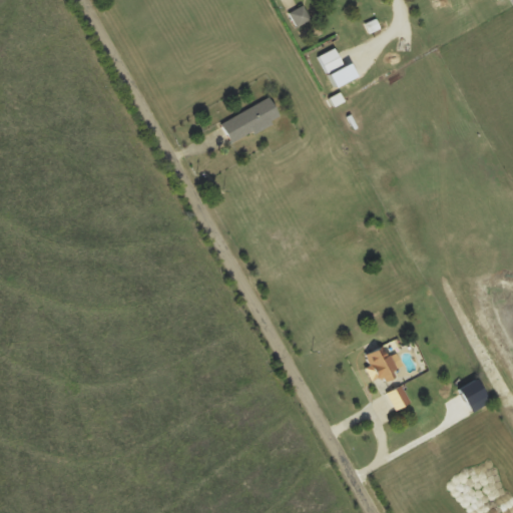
[(308,19),(302,7),(290,14),(297,25),(308,19)]
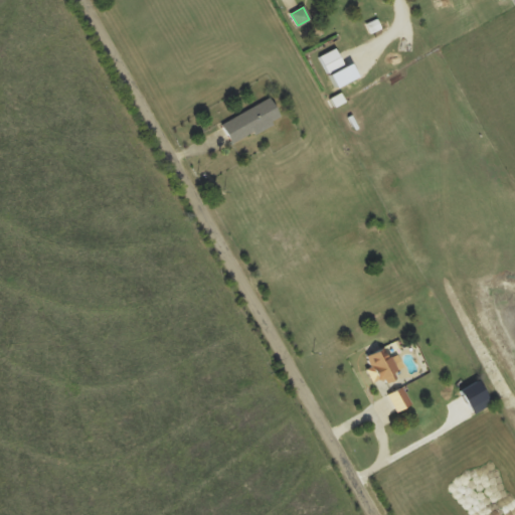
[(343,66),(333,49),(318,57),(327,74),(343,66)]
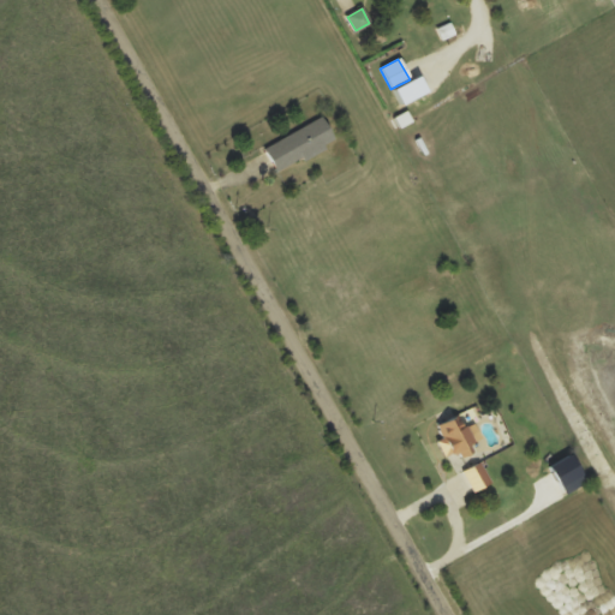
[(263,147),(274,173),(334,145),(322,120),(263,147)]
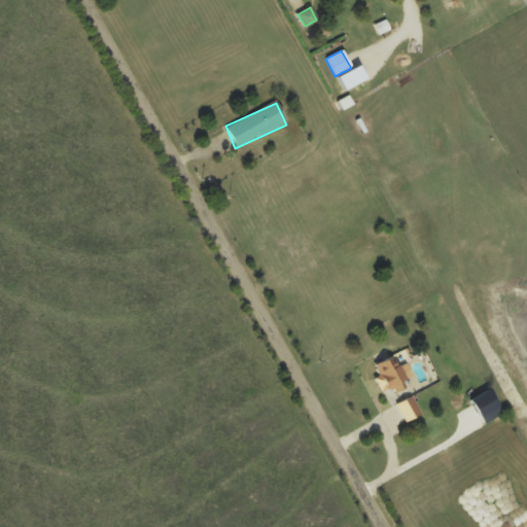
[(381,392),(391,386),(395,394),(406,389),(401,381),(411,376),(405,363),(397,367),(392,356),(374,365),(380,377),(375,379),(381,392)]
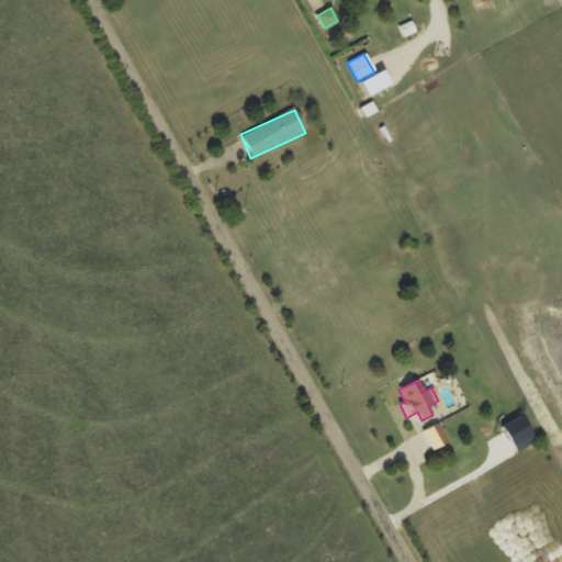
[(422,431),(431,450),(447,442),(438,424),(422,431)]
